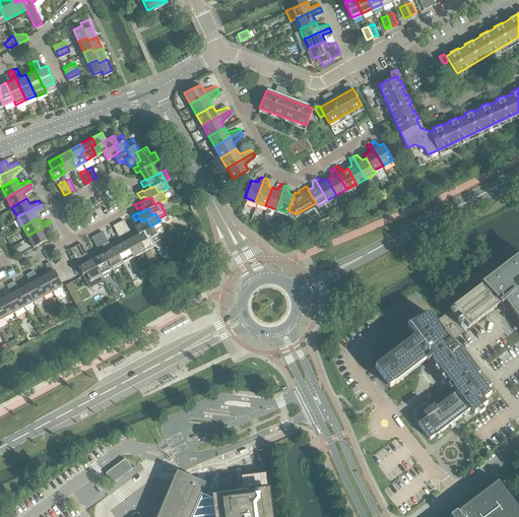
[(123,217),(118,220),(123,231),(129,229),(123,217)]
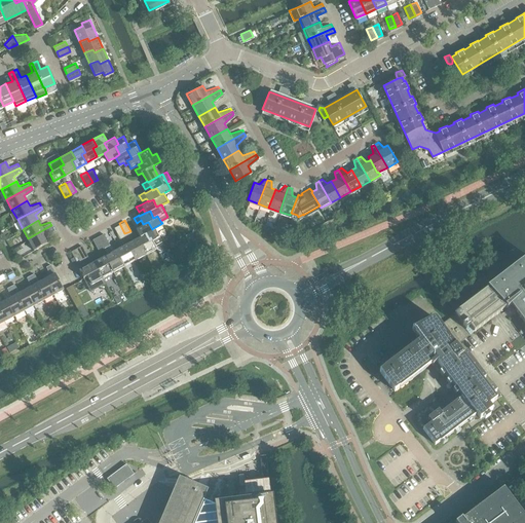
[(152,238),(155,244),(161,239),(155,227),(152,229),(148,222),(143,224),(136,228),(140,235),(140,236),(144,233),(148,240),(152,238)]
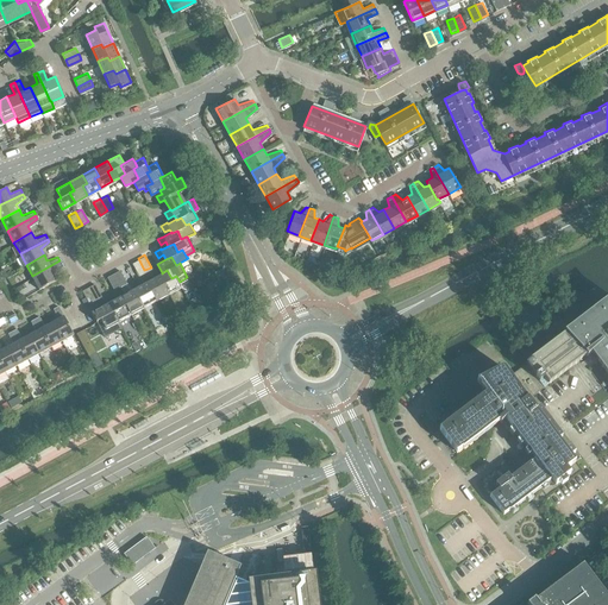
[(144,270),(138,258),(132,262),(138,273),(144,270)]
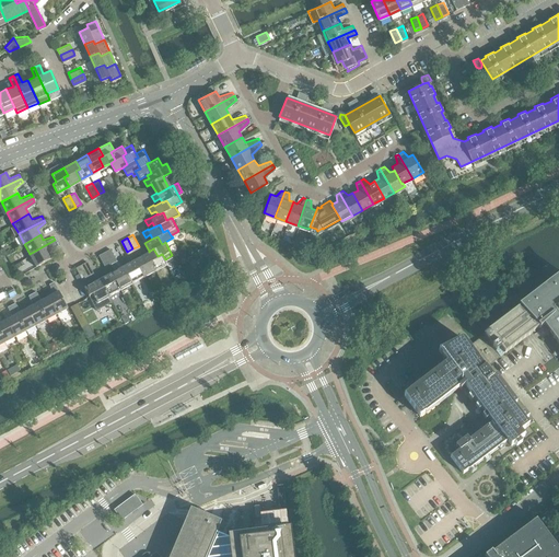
[(55,240),(30,254),(35,264),(51,255),(48,250),(57,243),(55,240)]
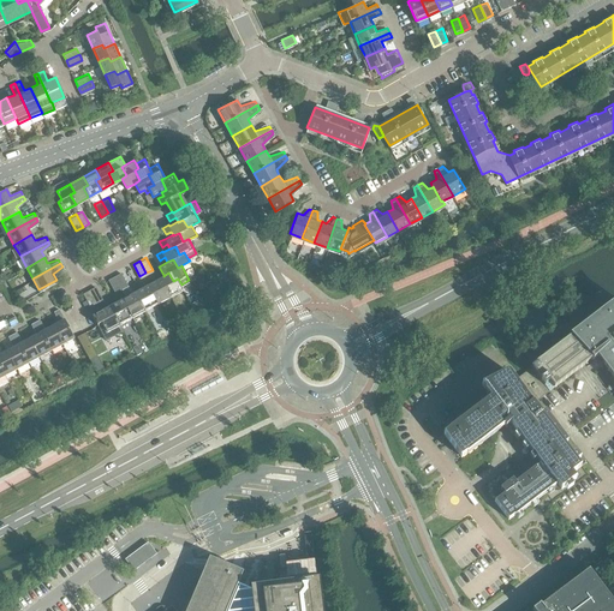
[(121,287),(125,295),(130,293),(135,303),(139,300),(144,309),(150,305),(154,312),(161,309),(158,301),(153,293),(148,295),(142,286),(135,291),(127,283),(120,271),(113,274),(120,287),(121,287)]
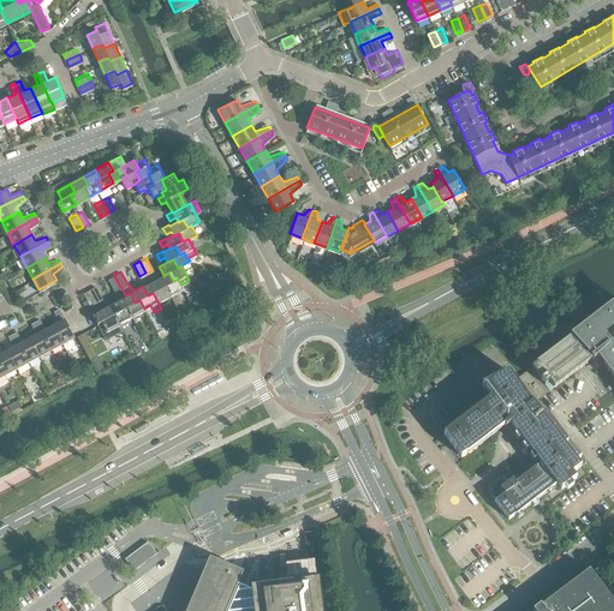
[(165,286),(170,295),(183,288),(182,285),(178,279),(173,281),(168,273),(164,276),(164,275),(155,280),(160,288),(165,286)]
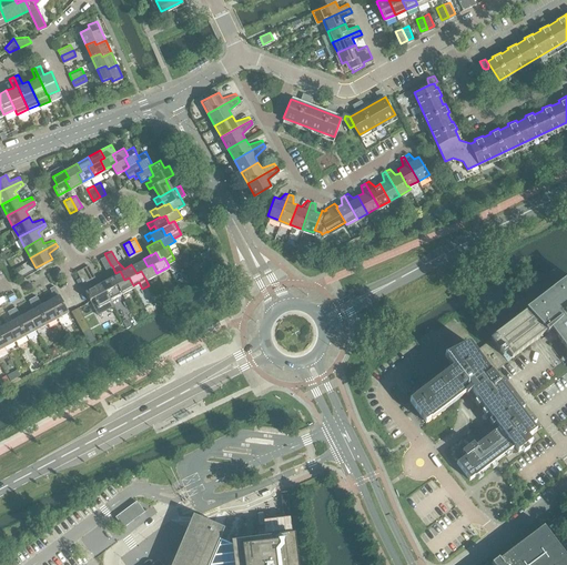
[(105,269),(111,265),(104,253),(99,256),(105,269)]
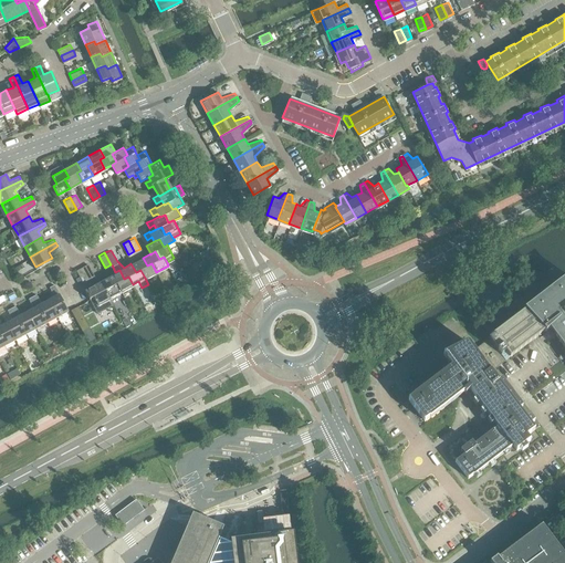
[(145,278),(156,272),(152,263),(147,266),(143,258),(131,263),(136,272),(140,270),(145,278)]
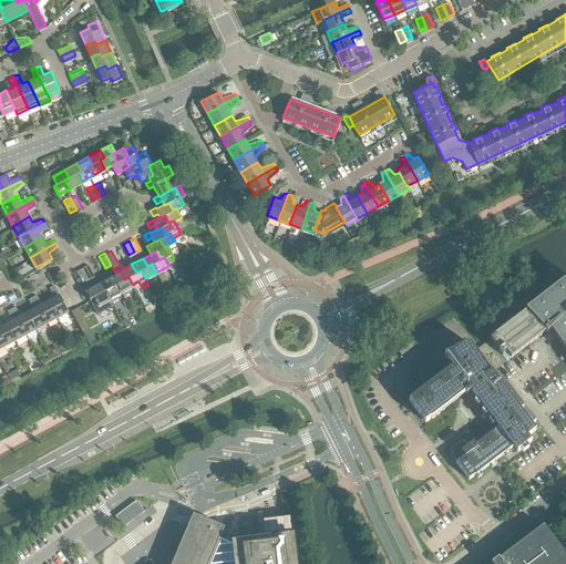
[(198,258),(187,267),(191,273),(202,264),(198,258)]
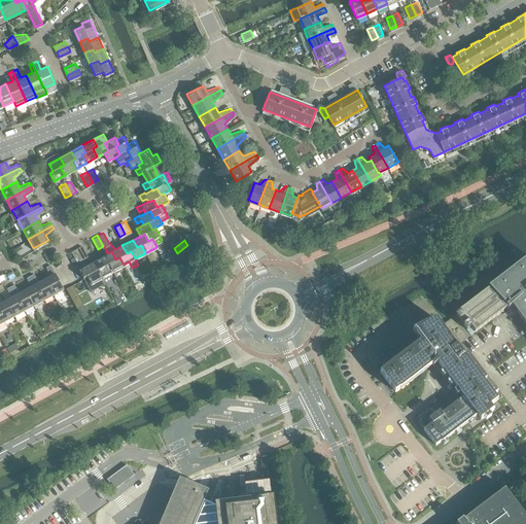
[(81,244),(75,247),(81,258),(88,255),(81,244)]
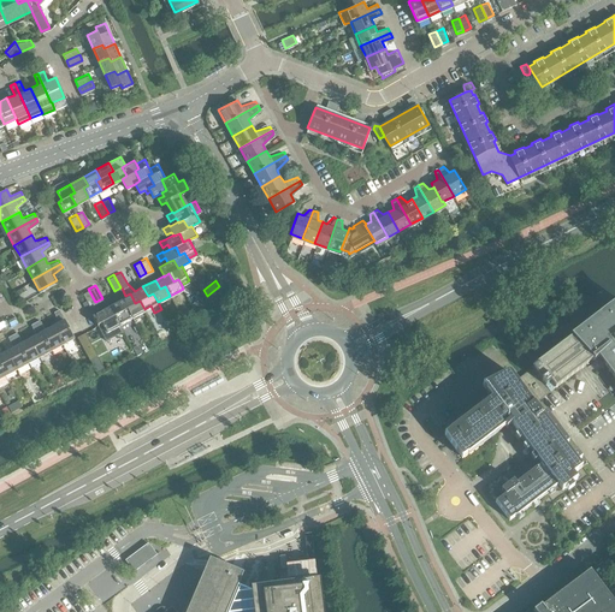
[(95,302),(88,289),(82,292),(89,304),(95,302)]
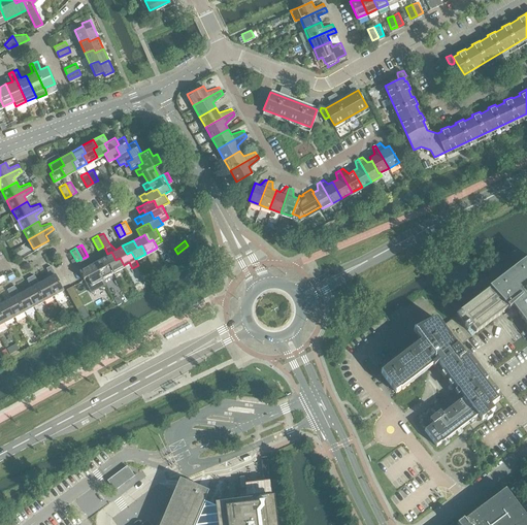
[(108,254),(101,258),(105,265),(109,263),(113,271),(124,265),(120,258),(116,260),(111,252),(107,254),(108,254)]
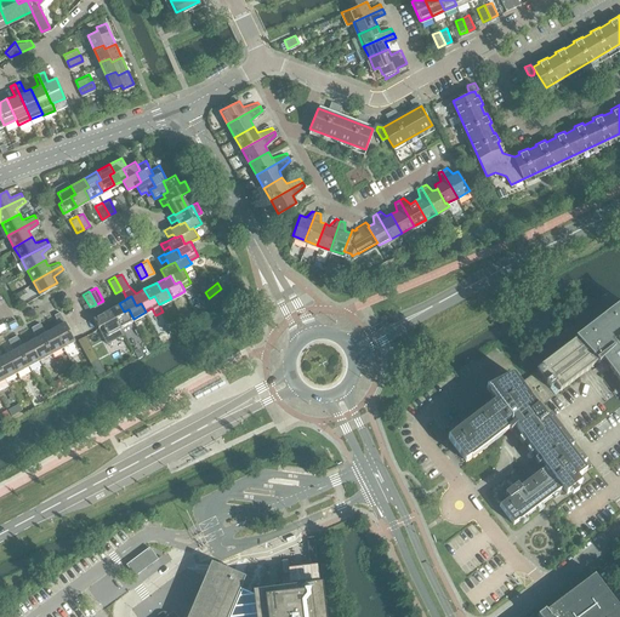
[(206,297),(193,304),(198,313),(210,306),(211,304),(208,298),(206,297)]
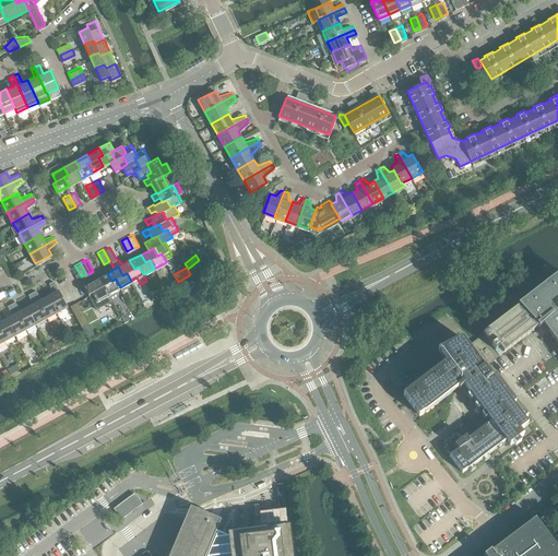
[(487,328),(472,339),(473,340),(488,361),(536,323),(537,326),(542,321),(557,342),(557,272),(554,276),(554,275),(486,327),(487,328)]
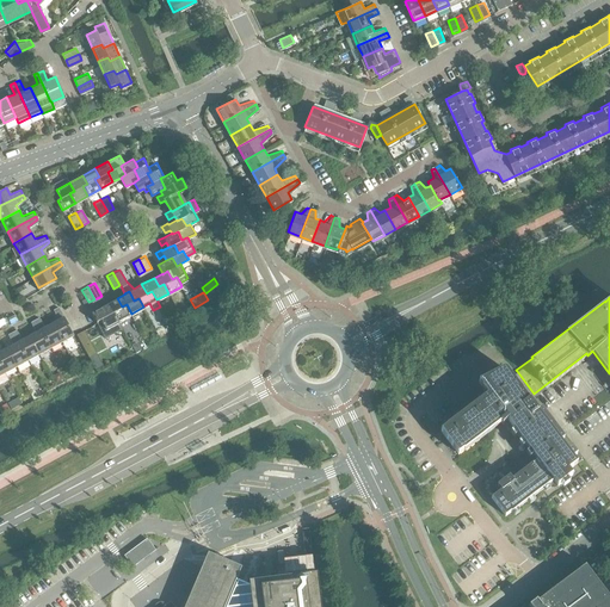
[(117,298),(104,305),(109,314),(114,311),(118,320),(131,314),(127,304),(122,307),(117,298)]
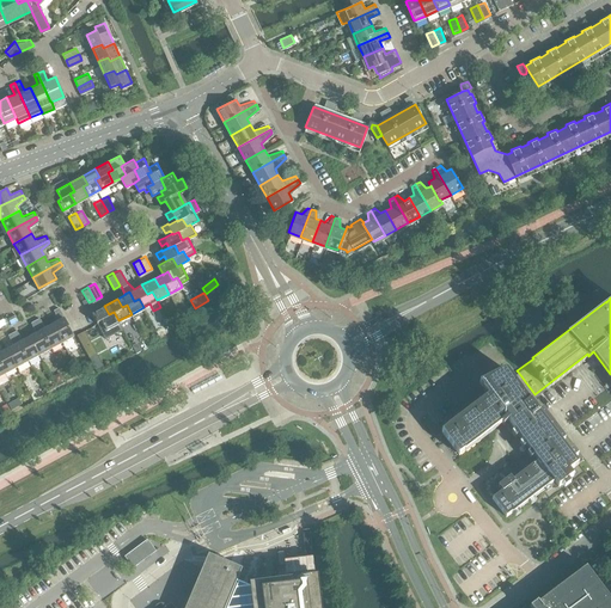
[(57,319),(52,321),(62,341),(73,335),(63,317),(63,315),(59,306),(53,308),(57,319)]
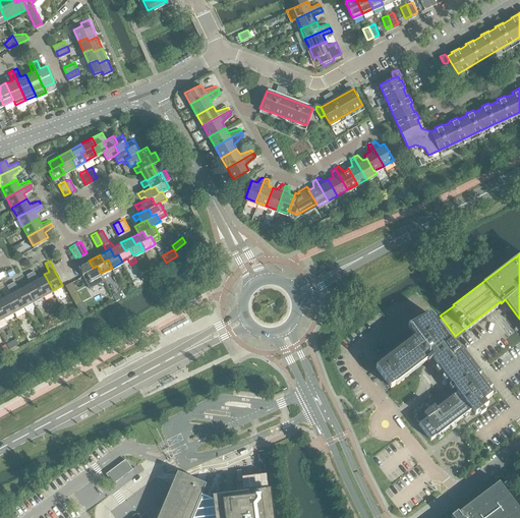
[(81,274),(82,274),(85,272),(93,285),(104,279),(101,274),(101,273),(97,266),(93,268),(89,261),(77,267),(81,274)]
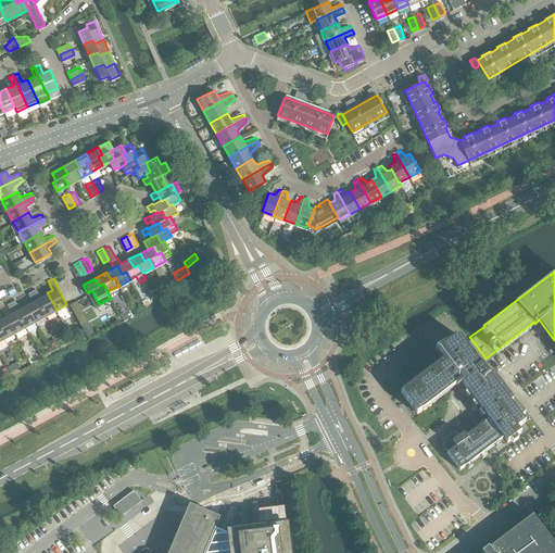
[(35,288),(32,289),(46,315),(57,310),(47,292),(40,297),(35,288)]
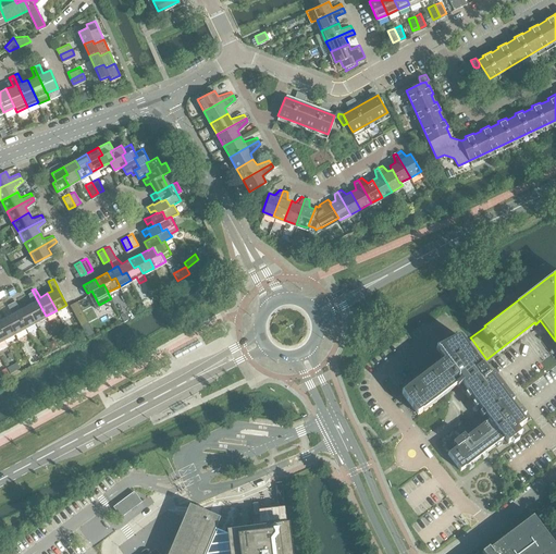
[(32,302),(26,305),(35,321),(46,316),(32,290),(27,292),(32,302)]
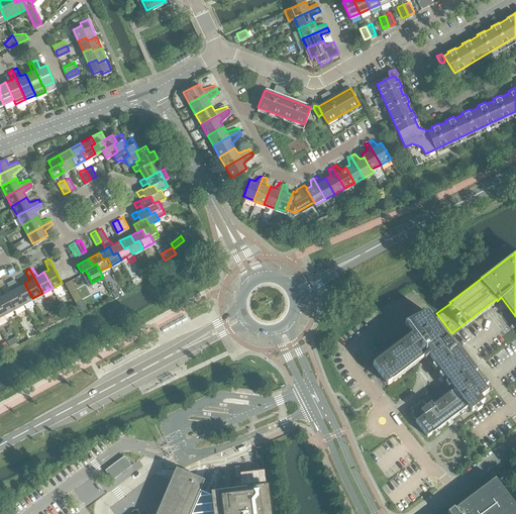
[(85,270),(82,272),(89,285),(92,283),(85,270)]
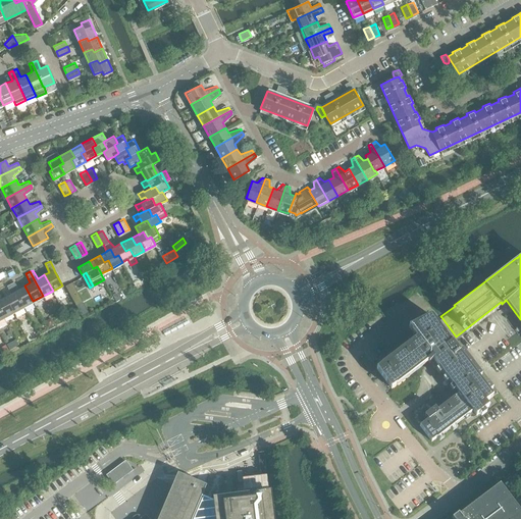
[(13,280),(10,282),(23,306),(33,301),(24,286),(18,289),(13,280)]
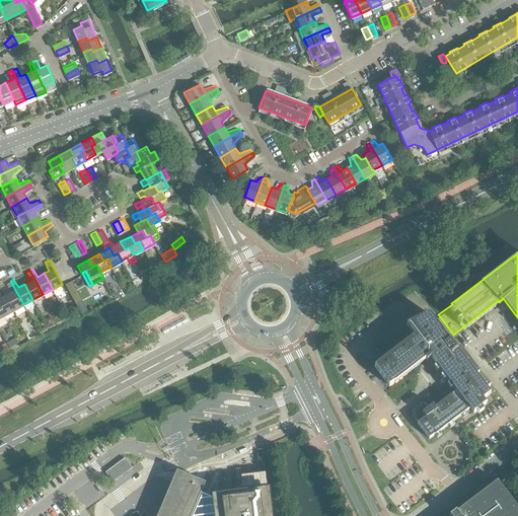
[(70,279),(65,283),(68,288),(73,285),(70,279)]
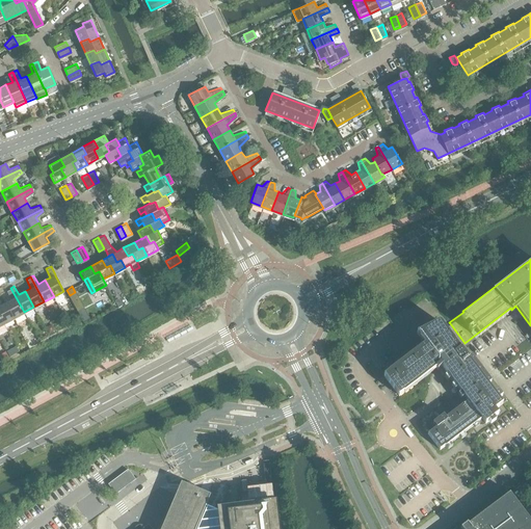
[(10,298),(5,301),(14,318),(24,312),(10,288),(6,290),(10,298)]
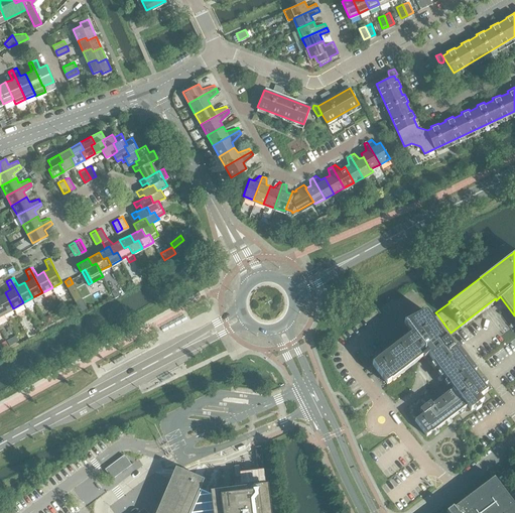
[(0,306),(3,313),(13,308),(5,292),(0,294),(0,306)]
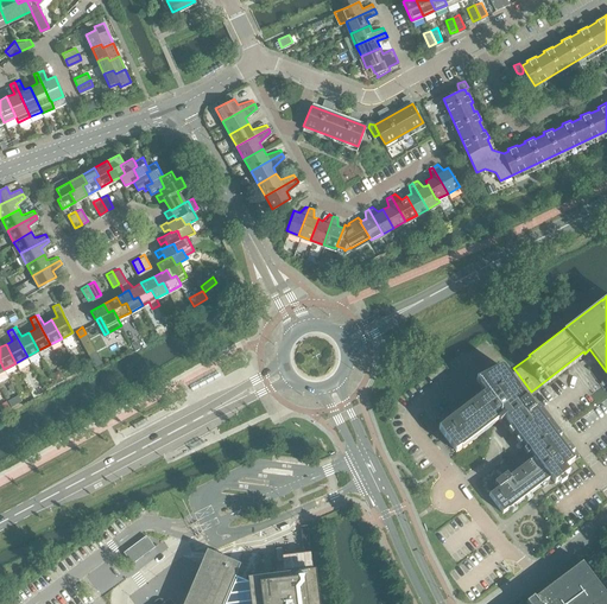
[(579,455),(531,392),(514,369),(510,373),(503,366),(501,364),(475,377),(479,382),(479,383),(437,414),(443,423),(438,426),(455,450),(461,445),(461,446),(498,419),(499,420),(505,415),(511,424),(510,424),(533,455),(507,474),(506,471),(494,481),(498,485),(488,493),(503,512),(507,507),(509,508),(550,476),(554,481),(563,474),(569,470),(566,465),(579,455)]
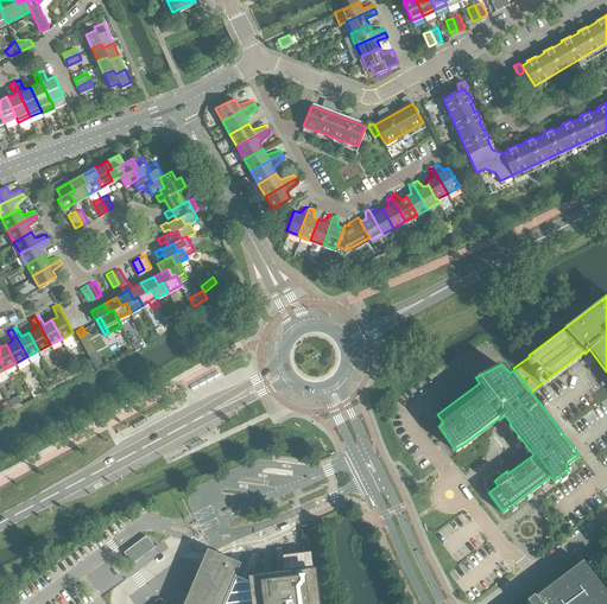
[(146,533),(122,551),(132,561),(155,545),(146,533)]
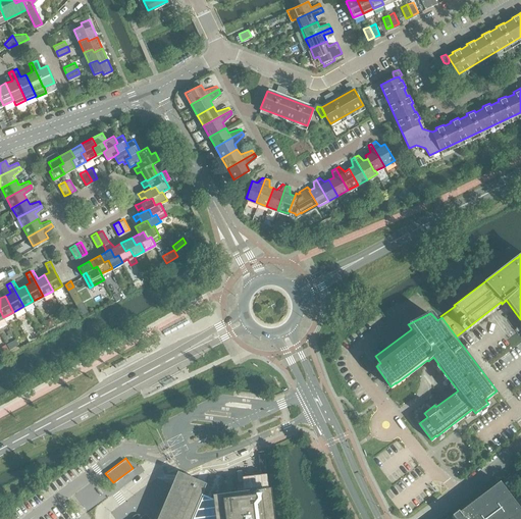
[(270,518),(268,491),(214,500),(203,496),(207,484),(177,473),(157,518),(151,518),(145,511),(137,517),(133,518),(270,518)]
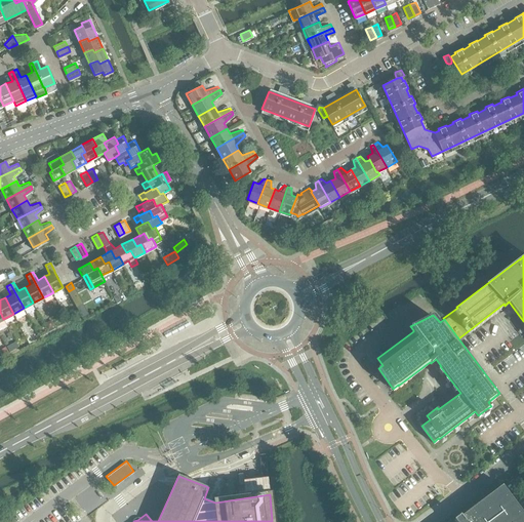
[(523,521),(523,513),(501,484),(460,516),(460,515),(453,520),(455,521),(523,521)]
